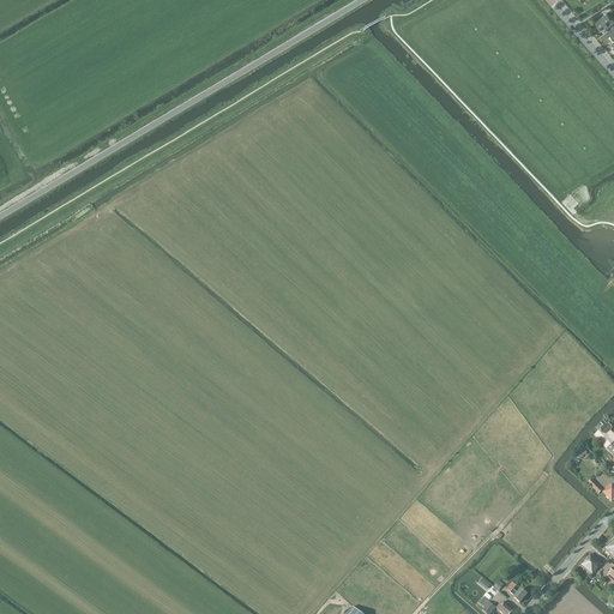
[(609,29),(613,25),(613,24),(613,19),(611,16),(611,17),(608,14),(597,24),(601,28),(605,24),(609,29)]
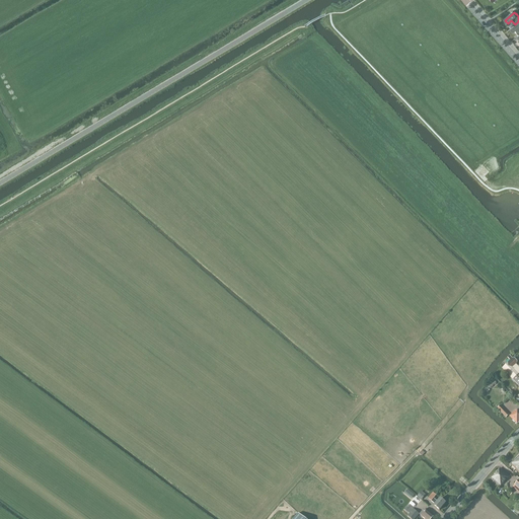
[(518,32),(518,20),(518,21),(515,24),(510,28),(513,32),(516,29),(518,32)]
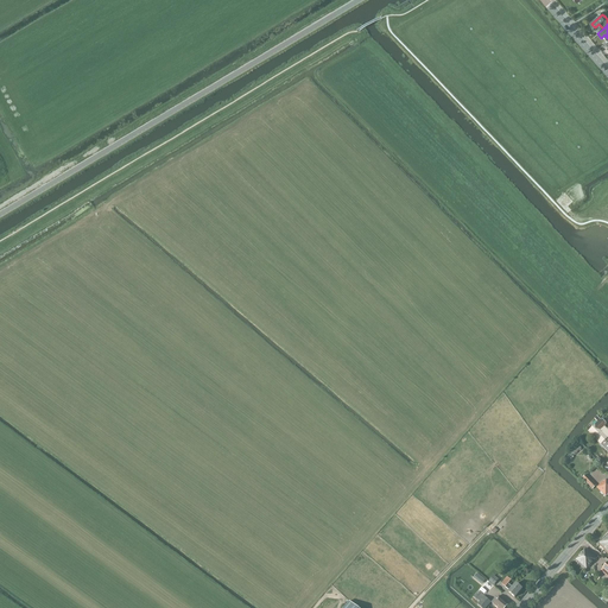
[(595,425),(589,431),(607,453),(607,430),(605,426),(606,426),(606,423),(602,420),(600,420),(595,425)]
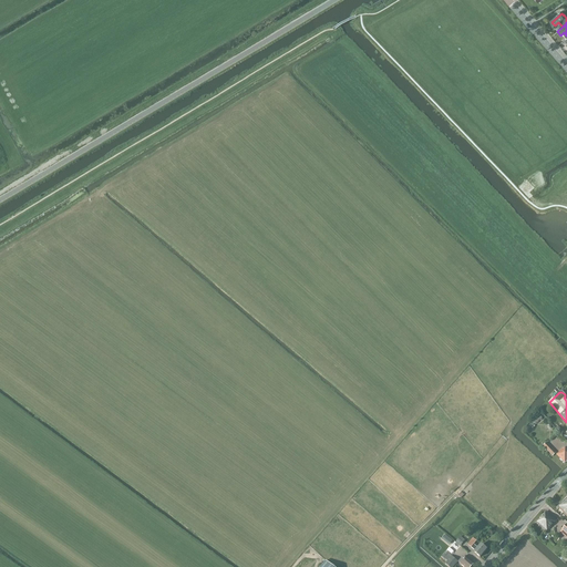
[(553,456),(556,453),(546,443),(542,447),(545,451),(546,450),(553,456)]
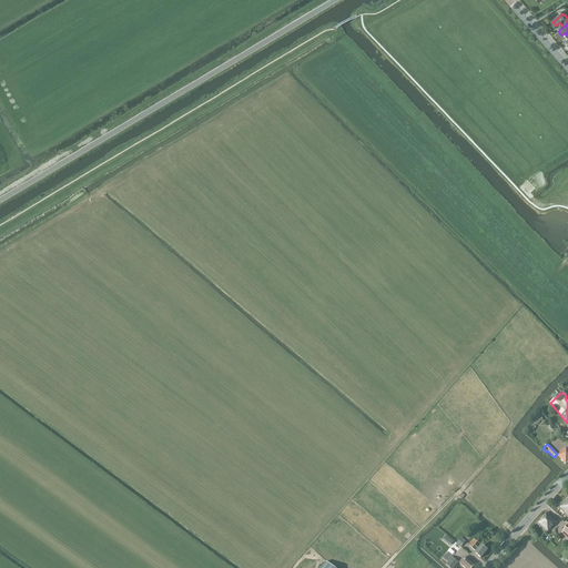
[(566,465),(567,463),(567,448),(567,447),(565,450),(564,449),(557,456),(566,465)]
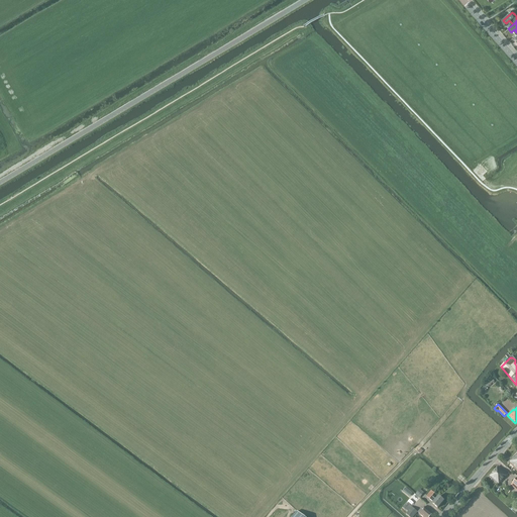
[(502,482),(508,476),(498,467),(493,473),(489,477),(498,485),(500,482),(501,483),(502,482)]
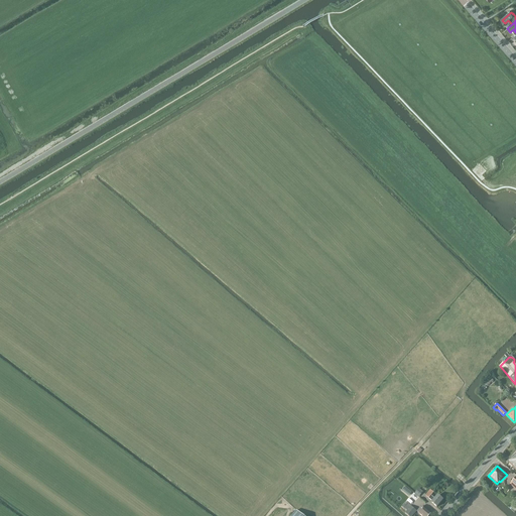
[(419,497),(423,492),(419,489),(415,493),(419,497)]
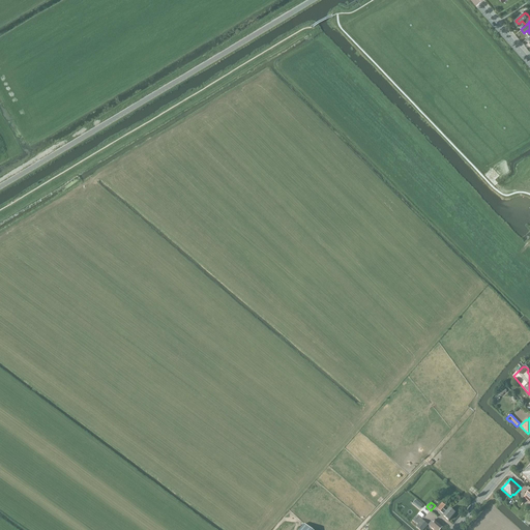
[(444,514),(443,517),(449,521),(455,513),(449,509),(446,512),(443,509),(446,506),(442,503),(437,509),(441,512),(444,514)]
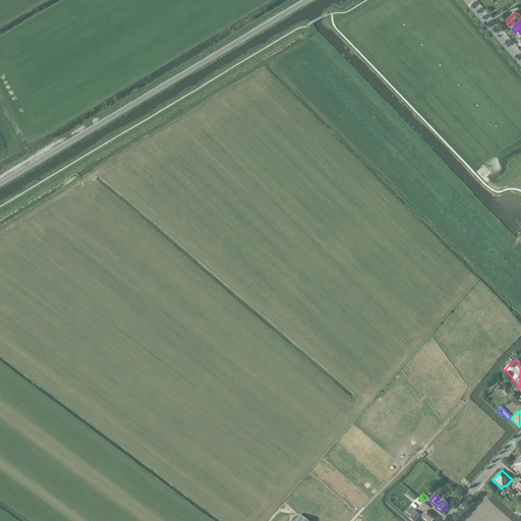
[(412,509),(408,514),(411,516),(409,518),(412,520),(416,520),(421,516),(415,511),(412,509)]
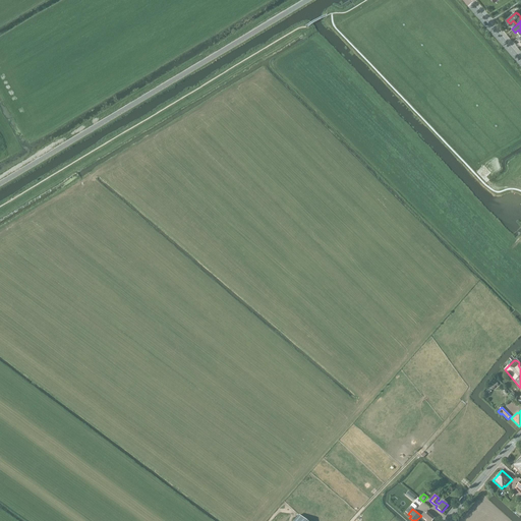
[(427,511),(422,517),(426,520),(433,520),(436,519),(427,511)]
